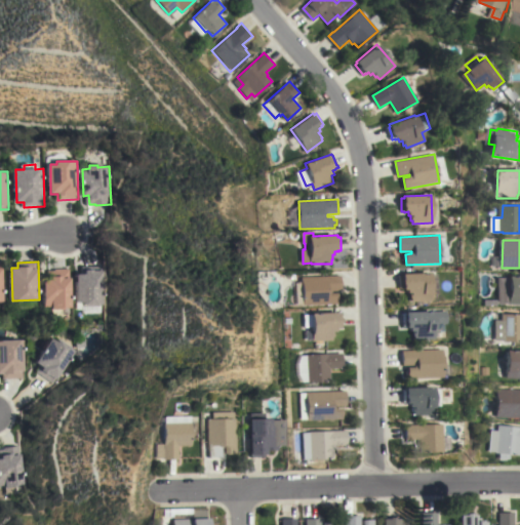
[(86,307),(86,303),(79,303),(78,274),(84,274),(84,267),(105,266),(106,306),(86,307)]
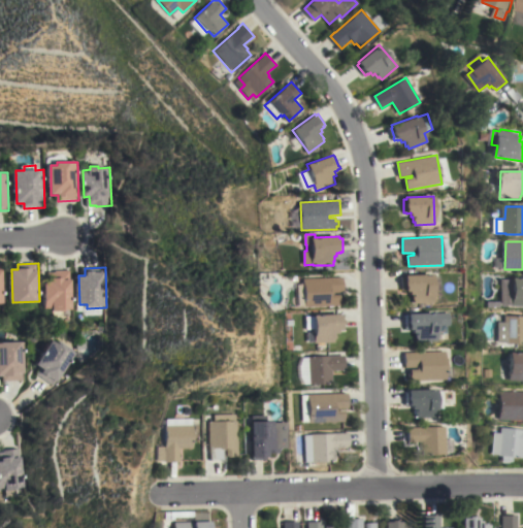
[(74,308),(67,309),(67,310),(54,311),(54,308),(46,308),(45,282),(51,282),(51,272),(57,272),(57,270),(73,270),(74,308)]
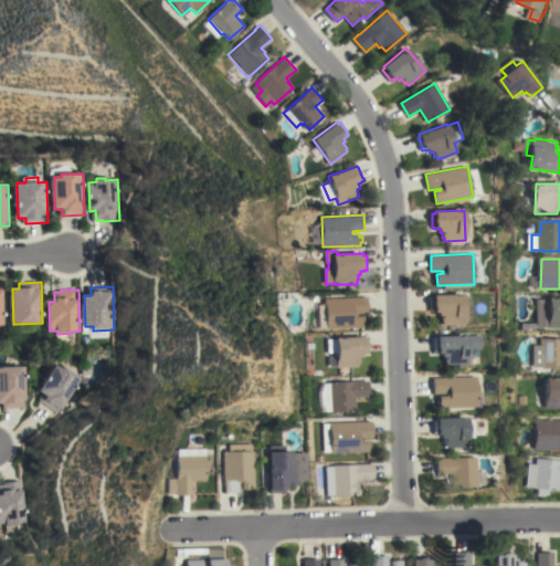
[(464,294),(464,296),(471,295),(472,311),(465,312),(465,324),(444,325),(443,322),(442,322),(442,315),(440,316),(439,312),(435,313),(435,312),(432,312),(432,297),(434,297),(434,295),(464,294)]
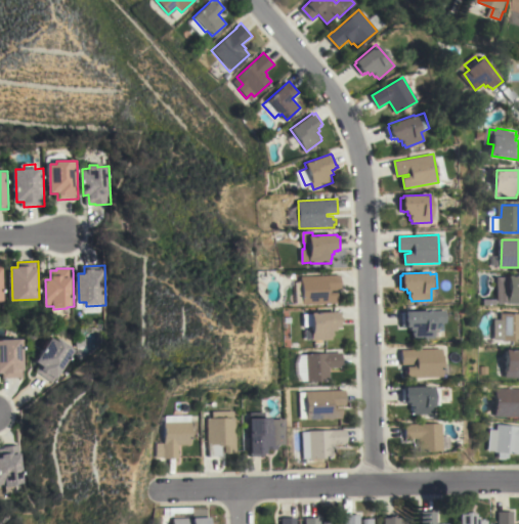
[(343,274),(343,290),(333,290),(333,293),(339,293),(339,303),(304,305),(303,276),(343,274)]
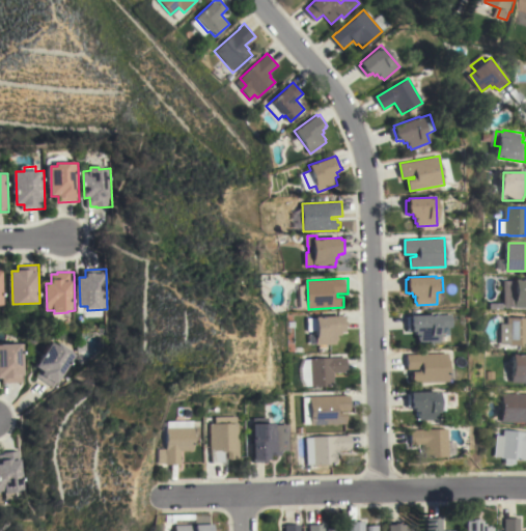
[(507,280),(518,281),(518,279),(525,279),(525,308),(517,308),(517,307),(506,307),(507,280)]
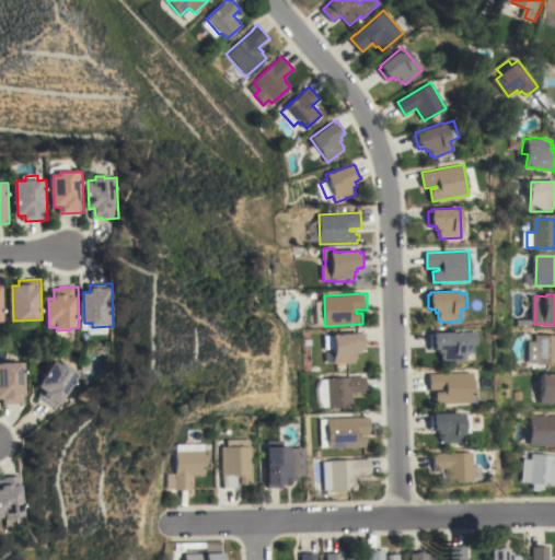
[(476,331),(476,346),(463,346),(464,362),(442,362),(442,358),(441,358),(441,353),(438,353),(438,350),(435,350),(435,349),(431,349),(431,347),(432,346),(432,334),(434,334),(434,333),(476,331)]
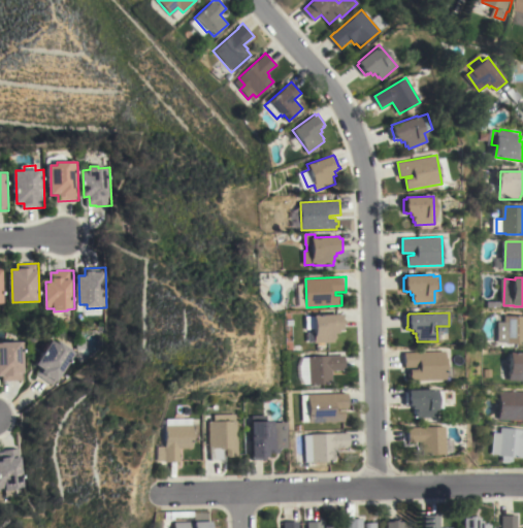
[(344,314),(344,316),(347,316),(347,329),(344,329),(344,330),(340,330),(340,333),(338,333),(338,338),(337,338),(337,342),(317,343),(317,341),(311,342),(311,333),(317,333),(317,329),(309,330),(309,317),(316,317),(316,315),(344,314)]
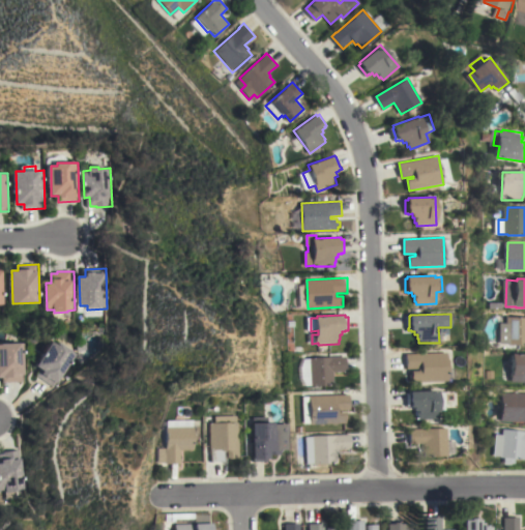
[(524,345),(511,345),(511,344),(502,344),(502,323),(509,323),(509,317),(524,317),(524,345)]
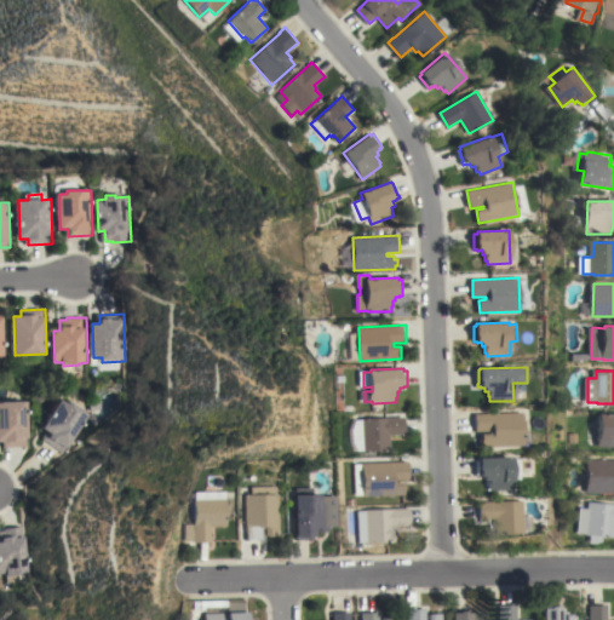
[(67,453),(46,438),(50,432),(44,428),(62,400),(69,405),(72,401),(91,414),(67,453)]
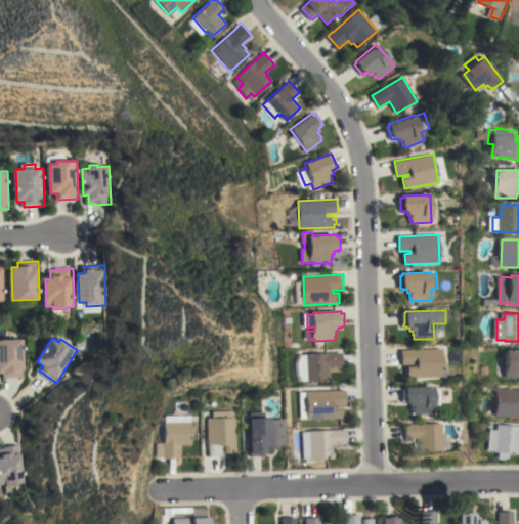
[(0,340),(24,340),(25,378),(4,378),(4,373),(0,373),(0,340)]
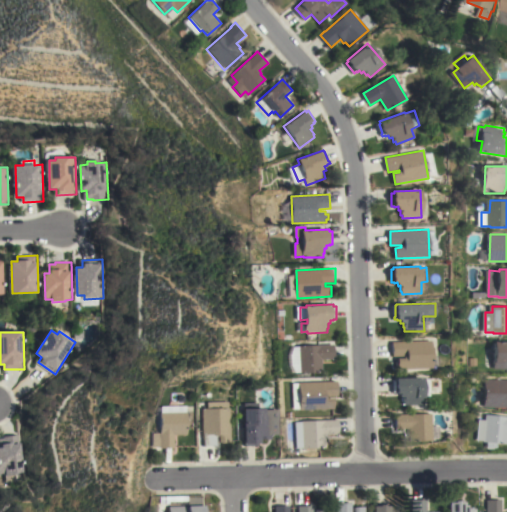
[(431,341),(432,356),(439,356),(439,366),(432,367),(432,368),(399,369),(398,358),(405,358),(405,356),(394,356),(393,342),(431,341)]
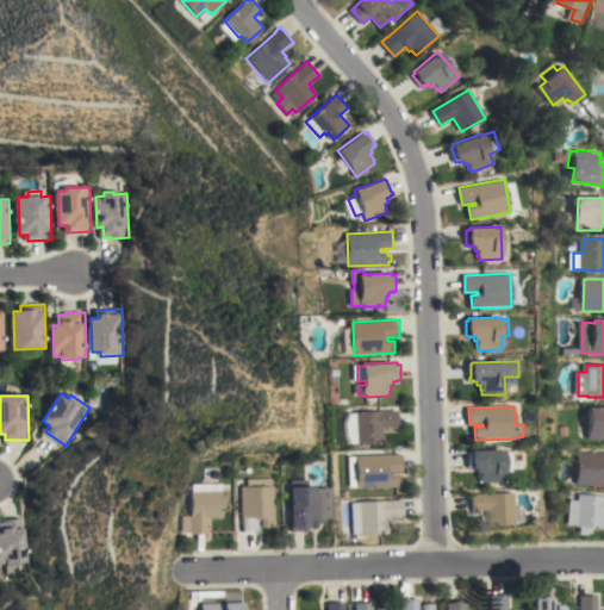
[(603,440),(590,440),(591,406),(603,406),(603,440)]
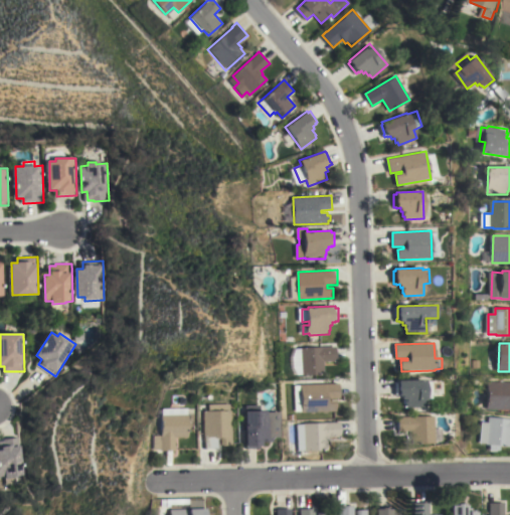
[(303,348),(338,346),(339,361),(327,362),(327,374),(305,375),(305,374),(300,375),(296,367),(296,356),(299,349),(303,348)]
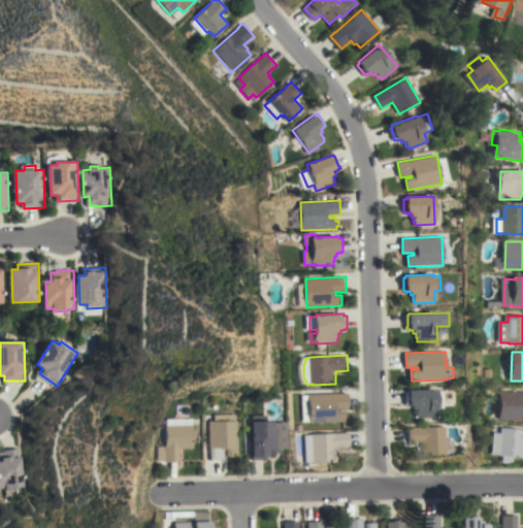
[(436,389),(437,417),(418,418),(418,415),(416,415),(416,409),(414,409),(414,405),(410,405),(410,404),(407,405),(407,402),(409,402),(407,392),(409,392),(409,390),(436,389)]
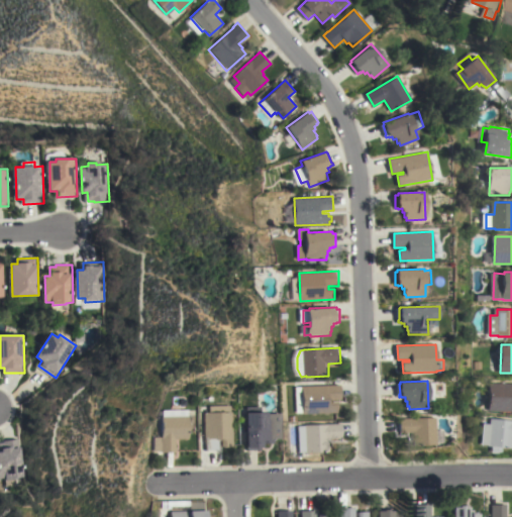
[(511,411),(491,411),(492,383),(511,383),(511,411)]
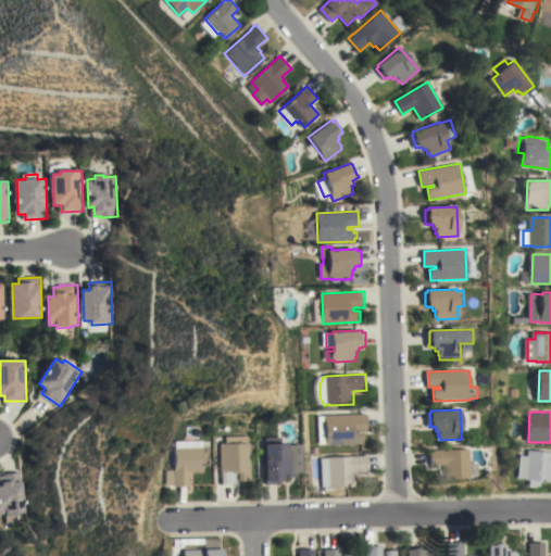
[(370,414),(370,429),(359,430),(359,432),(365,432),(366,443),(329,445),(329,443),(323,444),(322,416),(328,416),(328,415),(370,414)]
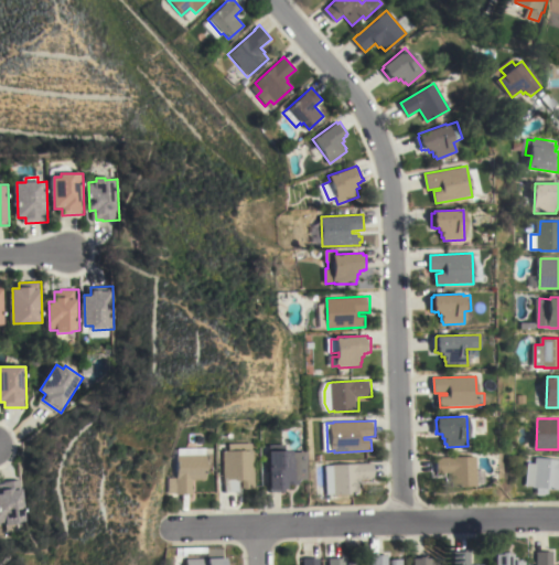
[(257,488),(246,488),(246,480),(242,480),(242,492),(228,492),(228,480),(227,480),(226,450),(229,450),(229,444),(251,443),(251,450),(256,450),(257,488)]
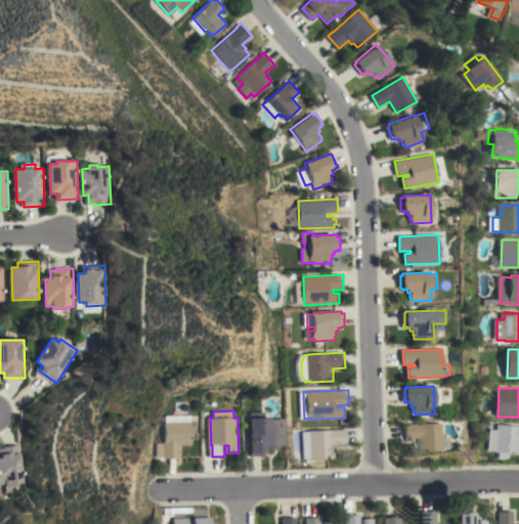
[(251,419),(254,419),(254,412),(264,412),(264,419),(272,419),(272,425),(279,425),(279,446),(276,446),(276,447),(271,447),(271,450),(267,450),(267,455),(254,456),(254,453),(252,453),(252,426),(251,419)]
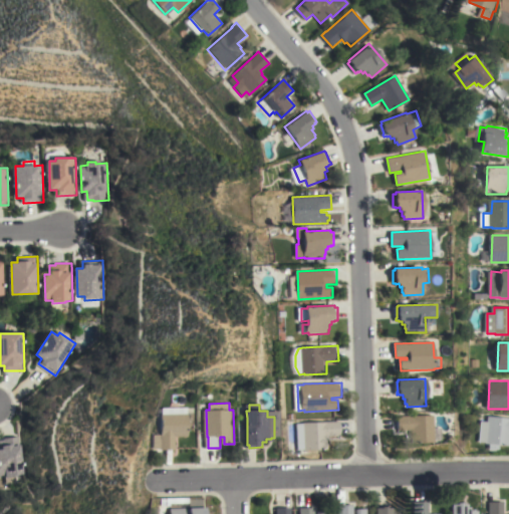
[(190,414),(190,436),(177,437),(177,449),(163,450),(163,449),(156,449),(155,435),(163,435),(162,414),(190,414)]
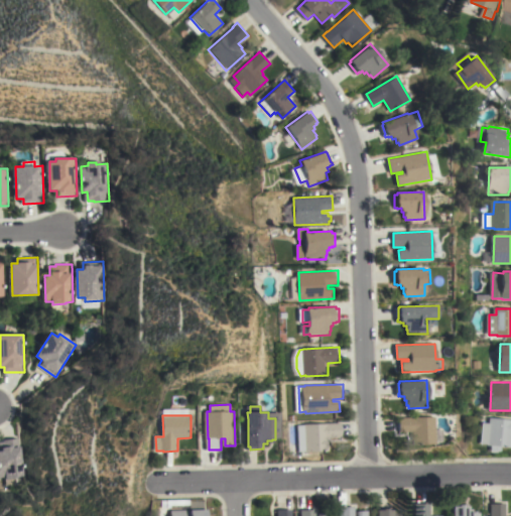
[(436,443),(413,444),(412,431),(400,432),(399,418),(434,416),(436,443)]
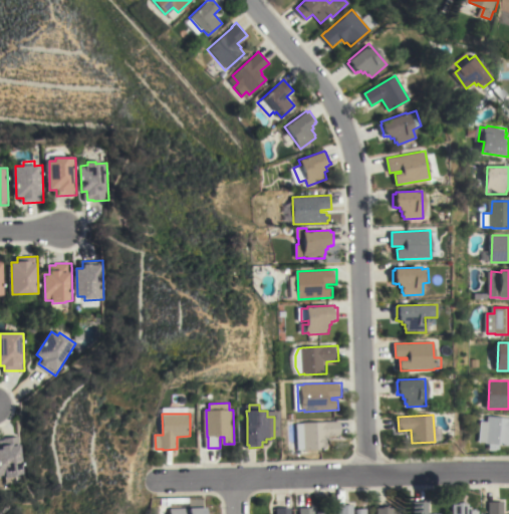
[(484,421),(490,422),(491,416),(508,418),(508,446),(503,445),(502,451),(492,450),(492,444),(488,444),(488,443),(482,442),(484,421)]
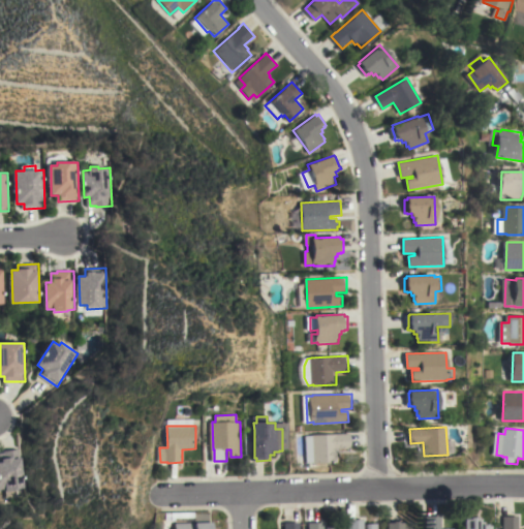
[(352,434),(352,448),(339,448),(339,454),(343,454),(343,457),(340,457),(340,462),(310,463),(309,436),(315,436),(315,435),(352,434)]
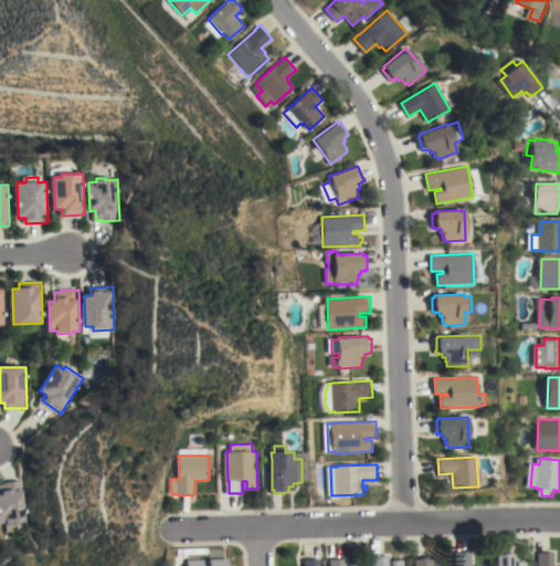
[(30,522),(22,523),(22,524),(9,526),(8,523),(0,524),(0,495),(1,495),(0,485),(8,484),(8,483),(23,481),(30,522)]
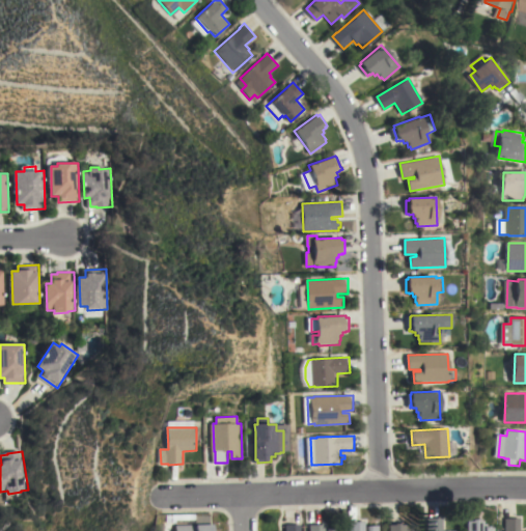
[(431,530),(431,519),(445,518),(446,530),(431,530)]
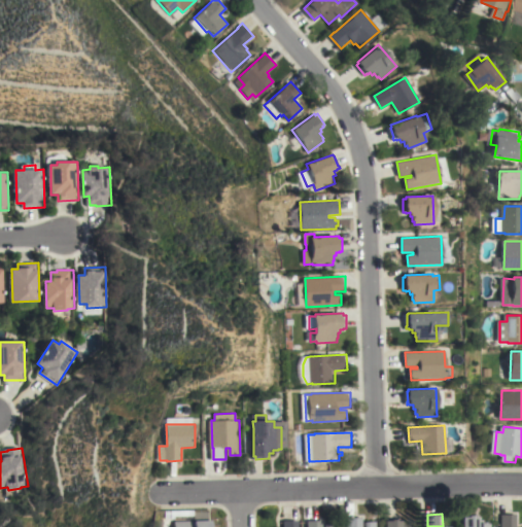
[(464,526),(464,517),(471,517),(471,516),(476,515),(476,517),(481,516),(481,520),(484,520),(484,523),(486,523),(486,522),(489,522),(489,523),(493,523),(493,526),(464,526)]
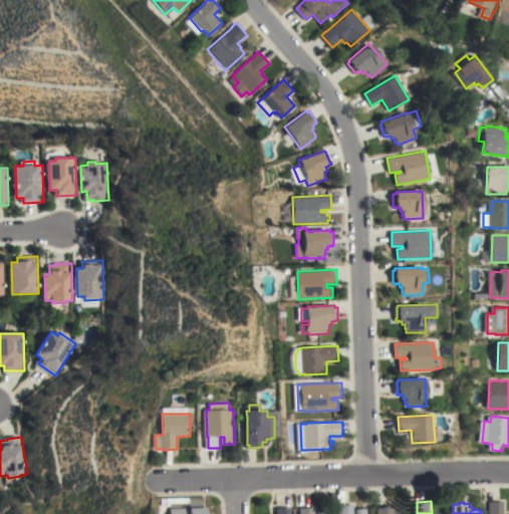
[(506,502),(506,513),(492,513),(492,502),(506,502)]
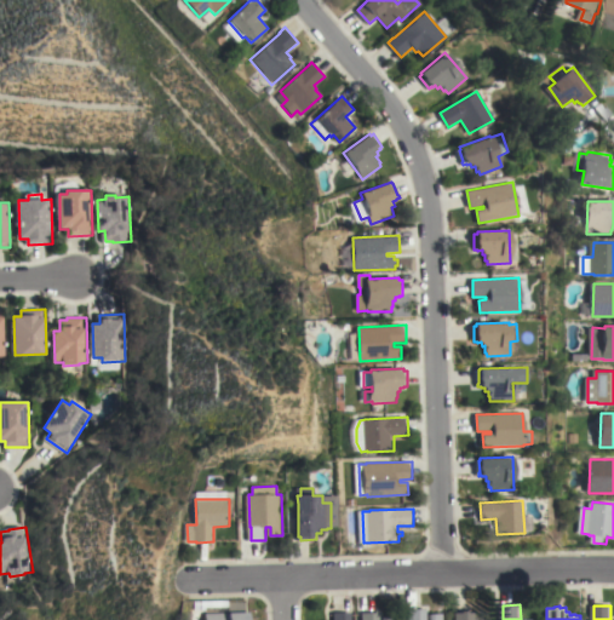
[(412,619),(412,609),(429,609),(429,619),(432,619),(432,614),(445,614),(445,619),(412,619)]
